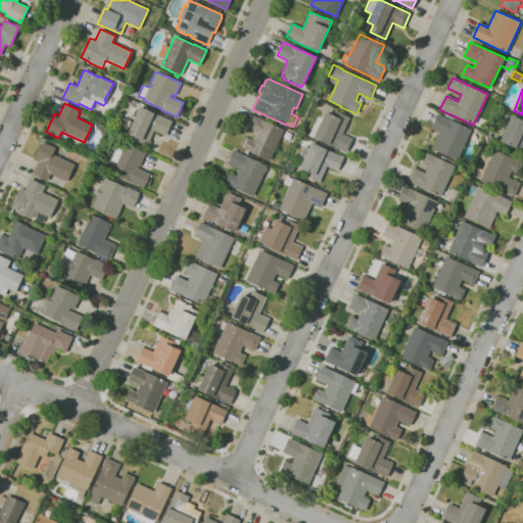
[(147,146),(135,141),(137,138),(128,134),(140,107),(172,122),(171,123),(173,123),(168,135),(165,134),(165,136),(153,131),(147,146)]
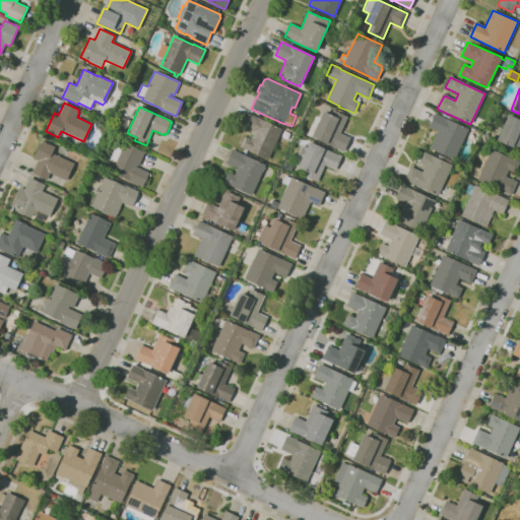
[(343,152),(311,137),(312,136),(307,134),(313,122),(317,124),(323,111),(331,114),(333,110),(336,111),(338,109),(343,112),(342,114),(347,117),(340,132),(350,137),(343,152)]
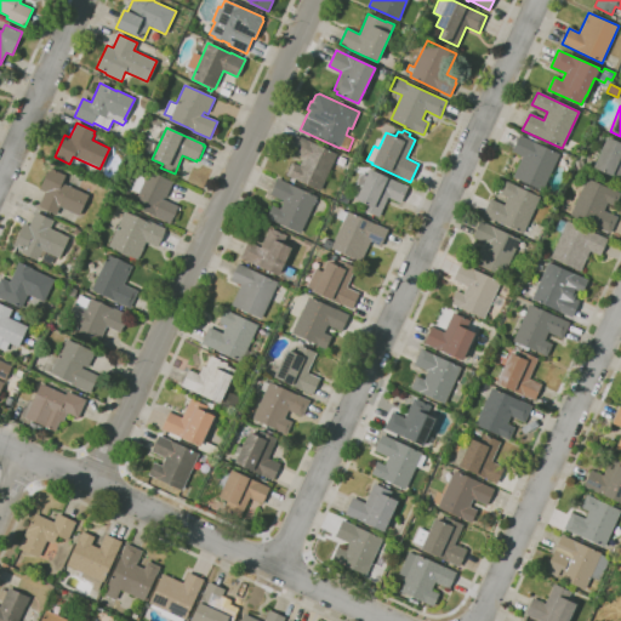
[(320,191),(295,178),(294,182),(288,180),(290,177),(286,175),(292,163),(300,166),(303,158),(290,152),(296,136),(337,154),(320,191)]
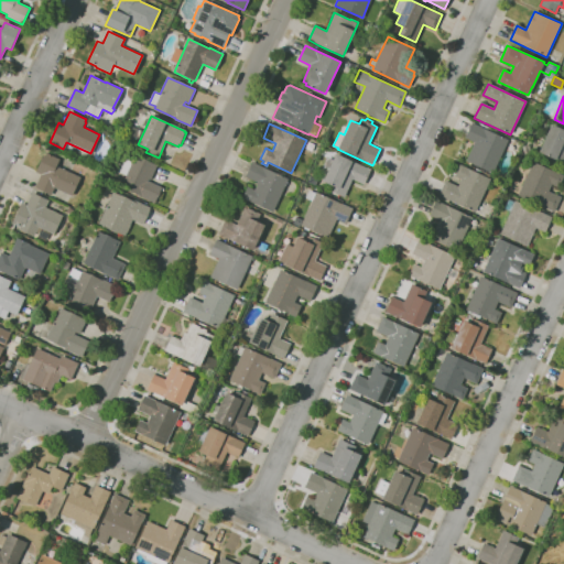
[(492,173),(466,161),(475,142),(465,138),(472,123),(508,140),(492,173)]
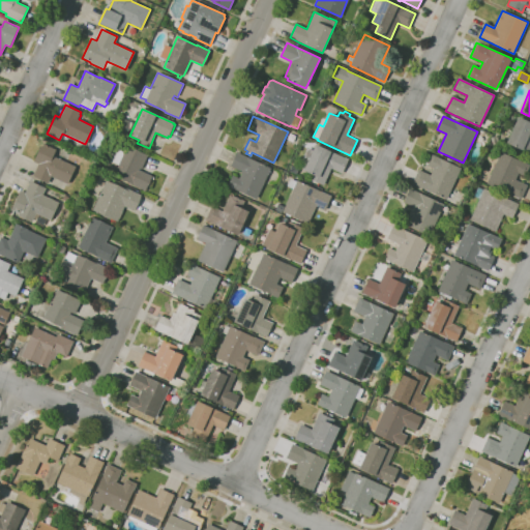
[(529,150),(527,157),(511,150),(513,146),(506,143),(519,117),(529,121),(529,150)]
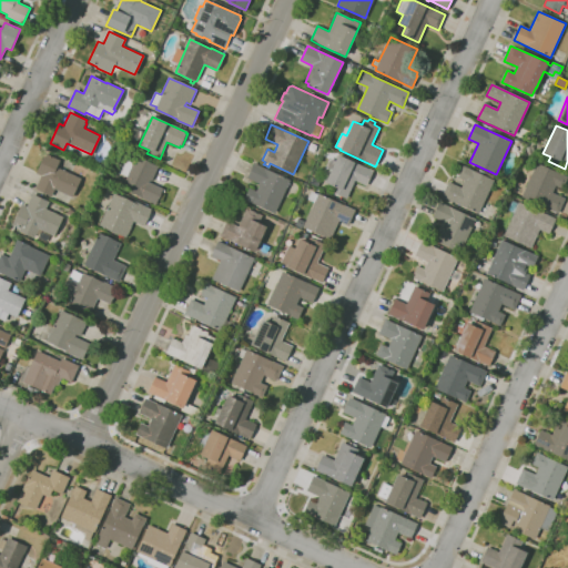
[(129,145),(122,143),(127,134),(132,137),(129,145)]
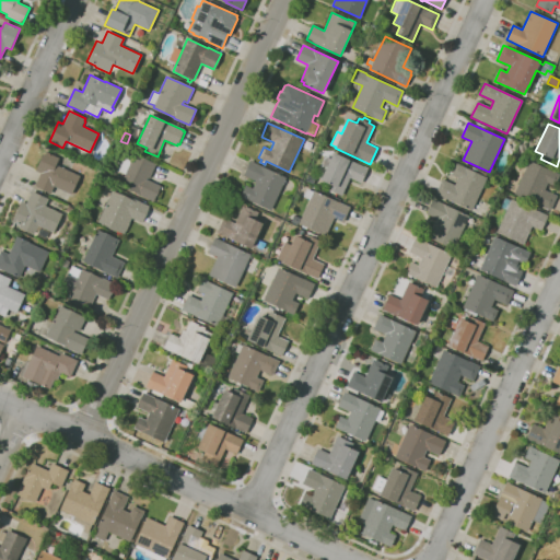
[(521,153),(517,146),(525,143),(527,151),(521,153)]
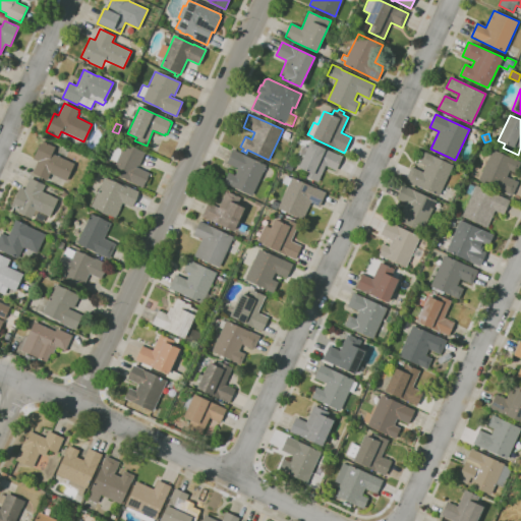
[(66,181),(50,174),(47,180),(32,173),(38,161),(33,159),(41,140),(55,147),(52,153),(74,163),(66,181)]
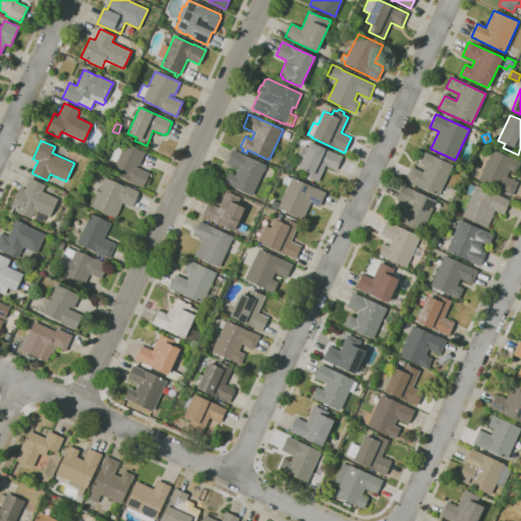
[(317,182),(303,176),(306,171),(298,167),(301,160),(297,158),(302,148),(306,150),(309,141),(333,153),(334,152),(342,157),(336,170),(326,166),(317,182)]
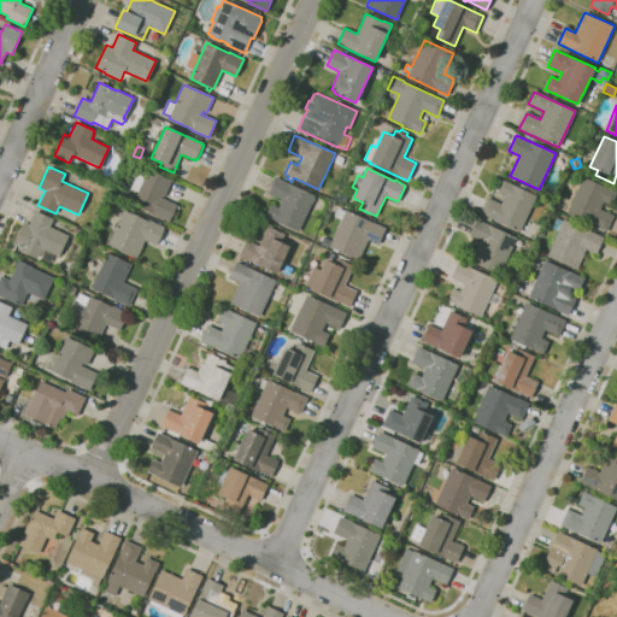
[(169,223),(166,222),(166,221),(164,219),(162,223),(151,218),(153,215),(152,215),(152,213),(133,204),(139,192),(130,188),(137,174),(145,177),(148,170),(157,174),(158,170),(166,174),(165,177),(171,181),(164,197),(163,197),(162,198),(176,205),(171,216),(171,217),(169,223)]
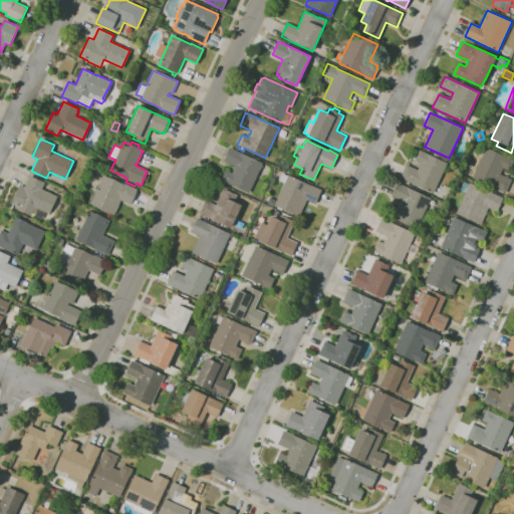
[(249,194),(221,181),(226,171),(232,173),(235,167),(223,162),(229,148),(262,163),(249,194)]
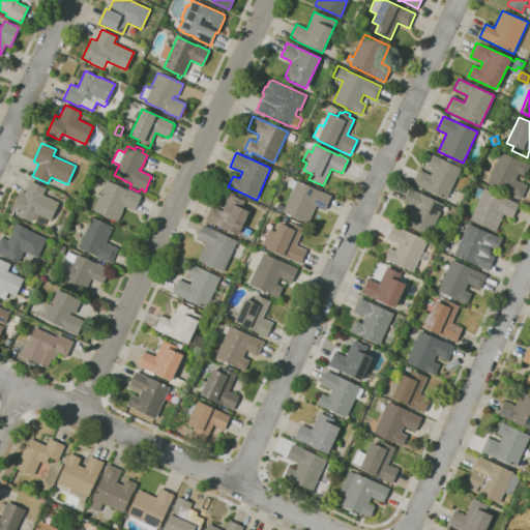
[(521,199),(487,183),(501,152),(529,165),(525,176),(518,173),(514,180),(527,185),(521,199)]
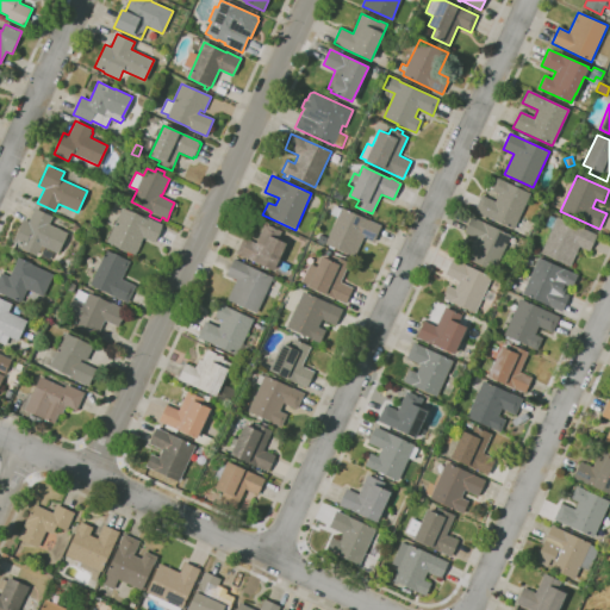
[(514,229),(474,211),(481,195),(496,201),(499,194),(492,191),(497,179),(520,188),(521,185),(530,190),(529,193),(530,193),(514,229)]
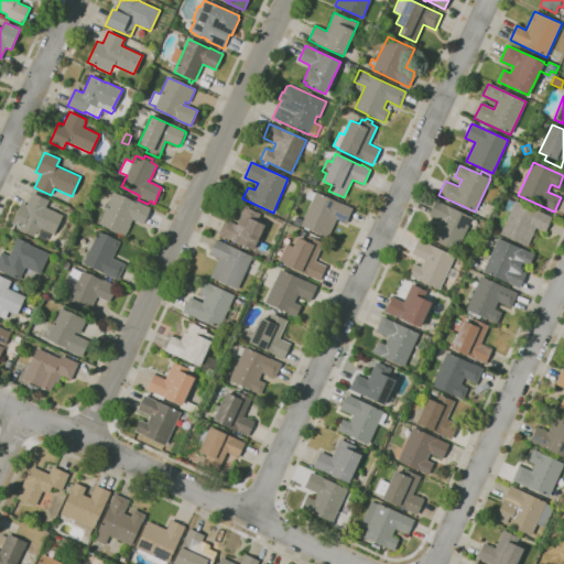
[(328,238),(301,225),(312,201),(305,198),(308,190),(315,193),(316,192),(353,208),(346,224),(336,219),(328,238)]
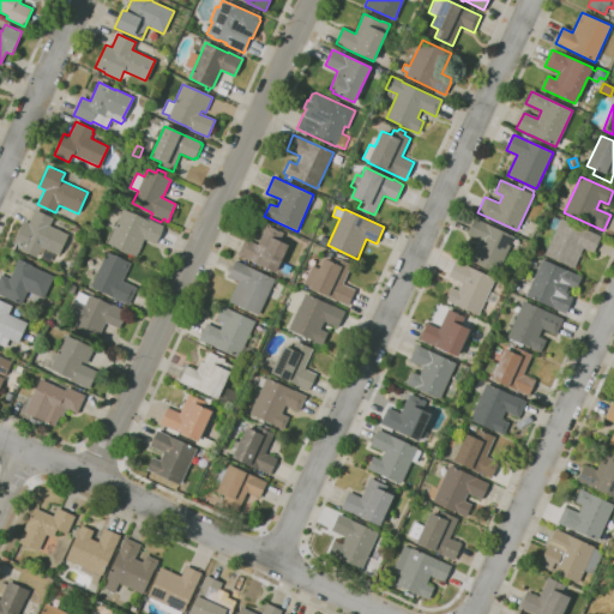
[(36,257),(22,251),(23,247),(13,244),(23,222),(29,223),(35,210),(53,218),(49,226),(68,235),(59,256),(41,247),(36,257)]
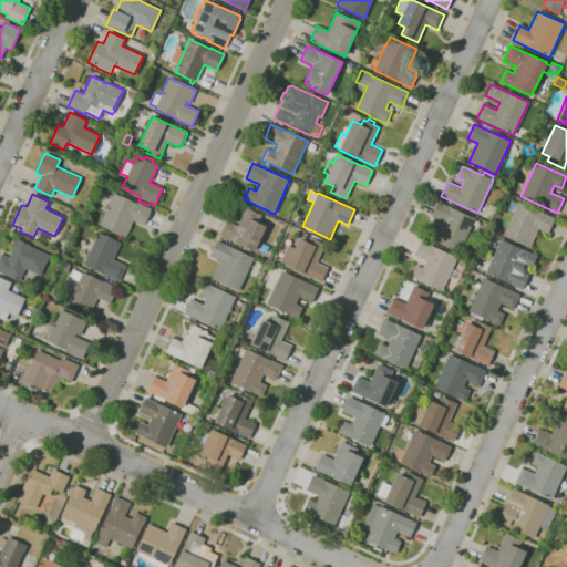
[(125,237),(99,225),(114,194),(133,203),(134,200),(151,209),(143,226),(133,220),(125,237)]
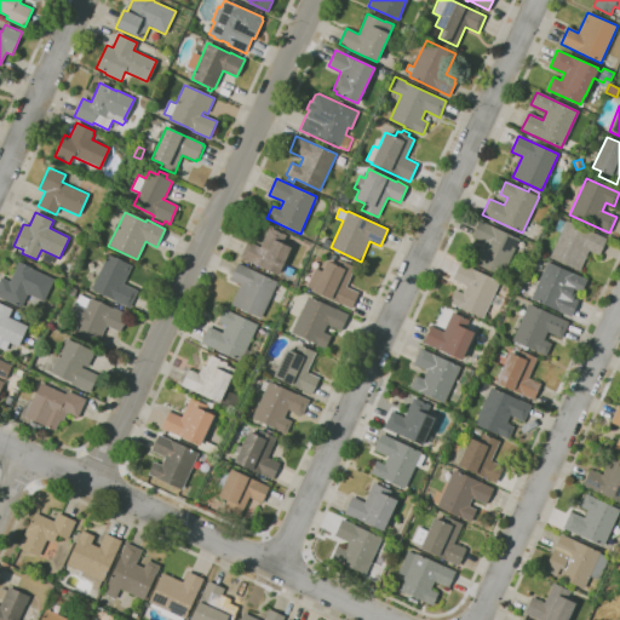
[(580,271),(550,258),(561,233),(555,230),(558,220),(564,223),(566,220),(593,233),(593,231),(607,237),(600,256),(590,251),(580,271)]
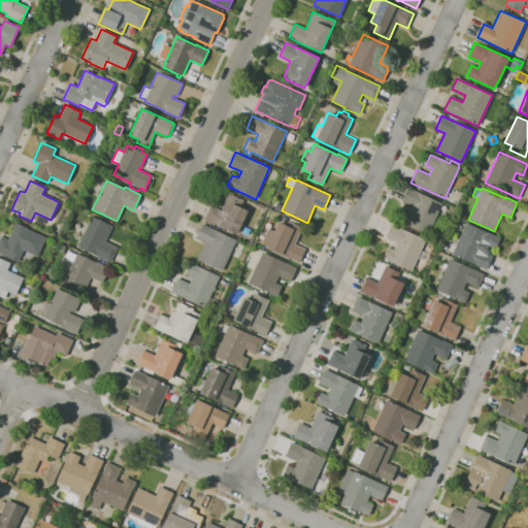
[(428,234),(403,223),(410,205),(402,202),(407,189),(441,204),(428,234)]
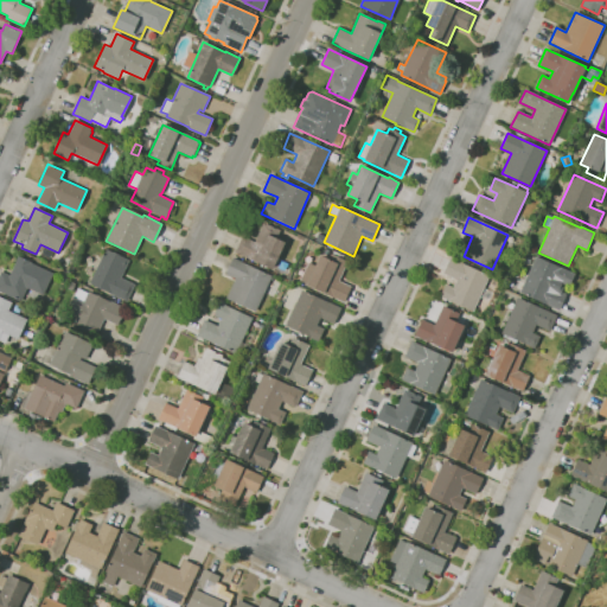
[(273,269),(255,262),(235,253),(243,236),(255,242),(264,222),(281,230),(276,238),(285,243),(273,269)]
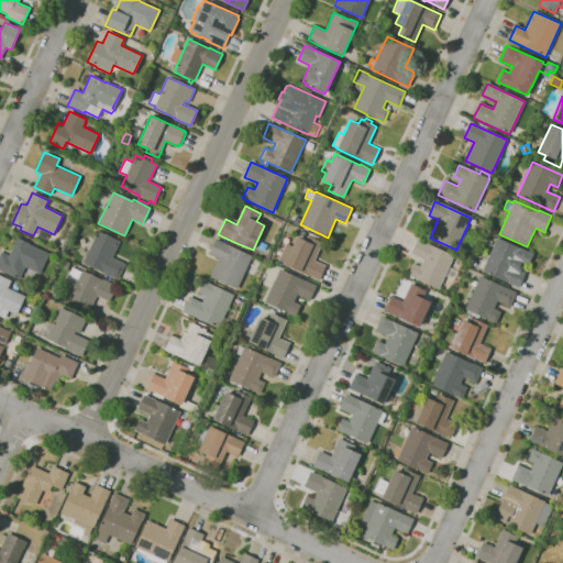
[(73,216),(66,212),(68,207),(75,210),(73,216)]
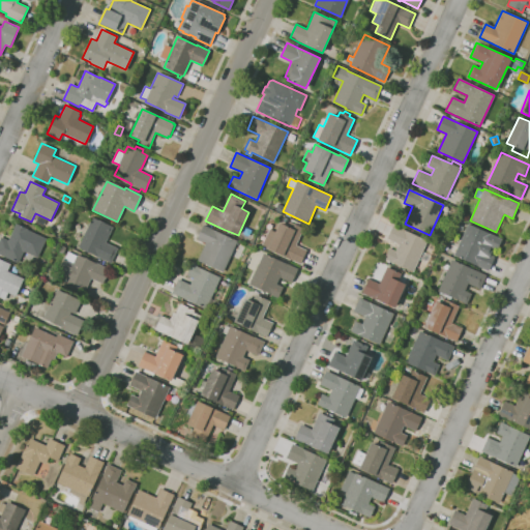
[(110,262),(78,247),(92,217),(113,227),(106,242),(118,248),(111,262),(110,262)]
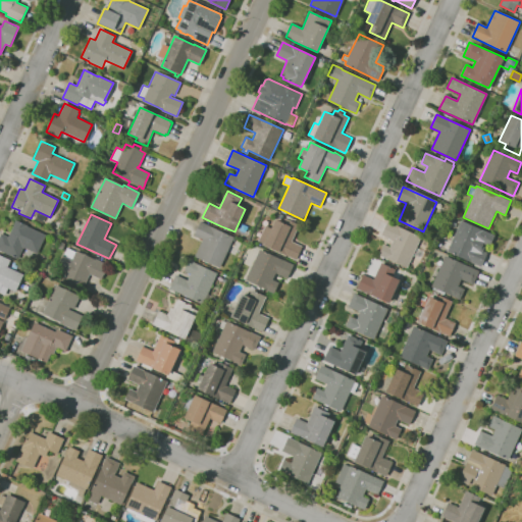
[(296,260),(263,245),(264,245),(258,242),(265,226),(271,228),(275,220),(282,223),(284,218),(285,219),(288,215),(297,219),(295,223),(299,225),(292,242),(302,247),(296,260)]
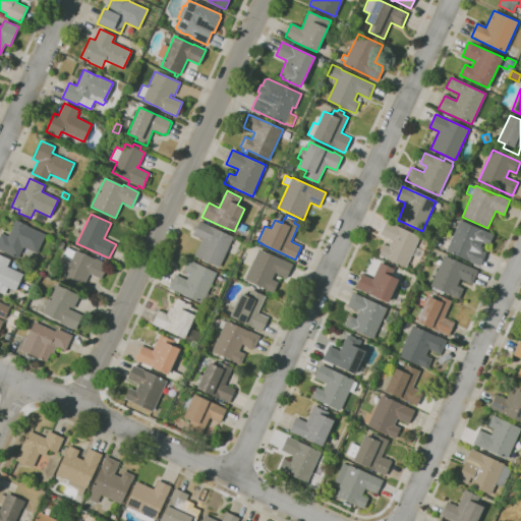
[(18,258),(0,249),(0,235),(1,233),(8,236),(15,220),(26,225),(26,226),(45,234),(37,253),(23,247),(18,258)]
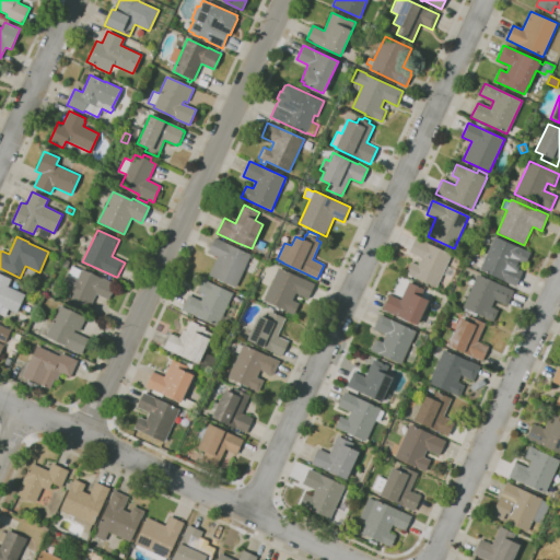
[(515,287),(479,270),(494,236),(517,247),(518,247),(531,253),(525,265),(518,261),(517,265),(518,266),(517,269),(523,271),(515,287)]
